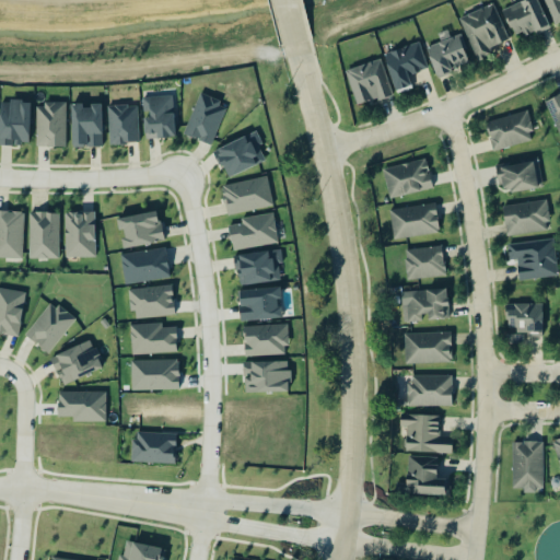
[(550,27),(537,0),(523,0),(503,9),(514,34),(523,31),(526,37),(550,27)]
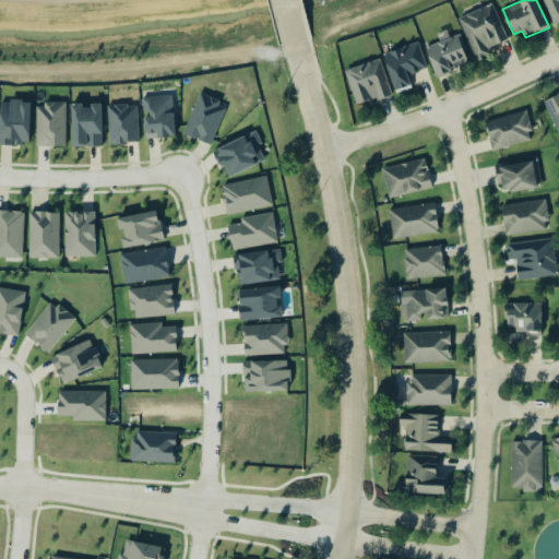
[(558,0),(543,0),(552,24),(558,21),(558,0)]
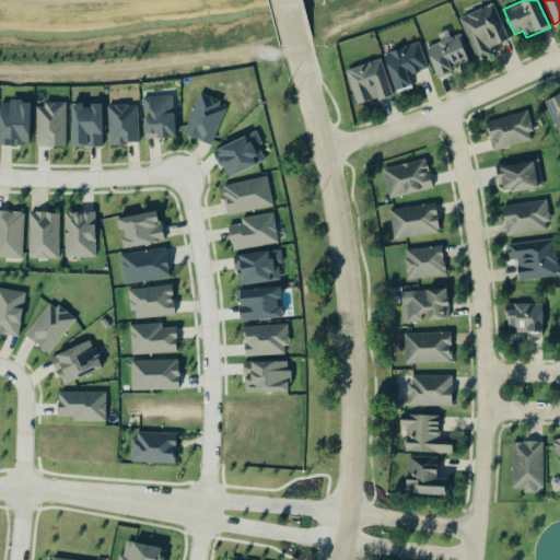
[(477,60),(491,55),(489,47),(509,39),(494,3),(459,16),(477,60)]
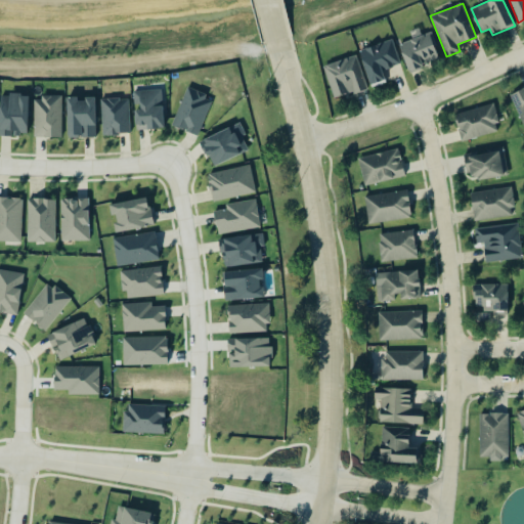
[(398,44),(408,71),(440,59),(429,32),(421,35),(418,28),(408,31),(411,39),(398,44)]
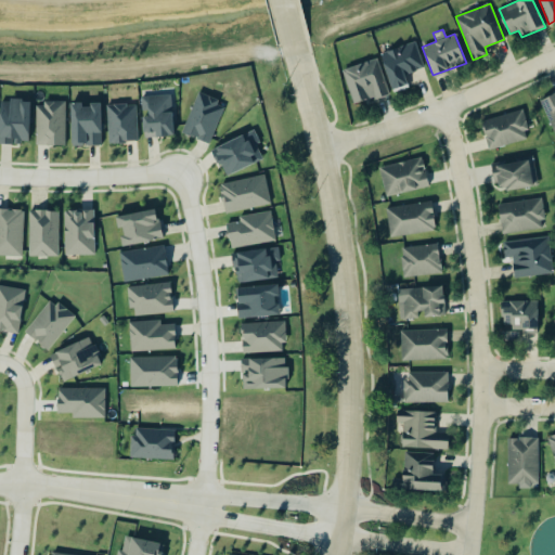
[(404,74),(423,67),(415,41),(381,53),(392,90),(408,85),(404,74)]
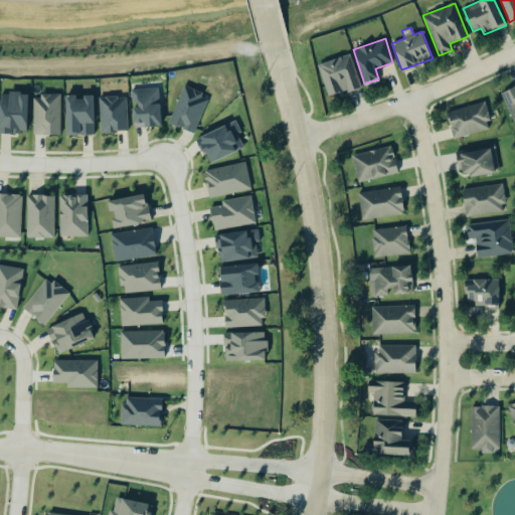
[(328,97),(360,87),(349,54),(317,64),(328,97)]
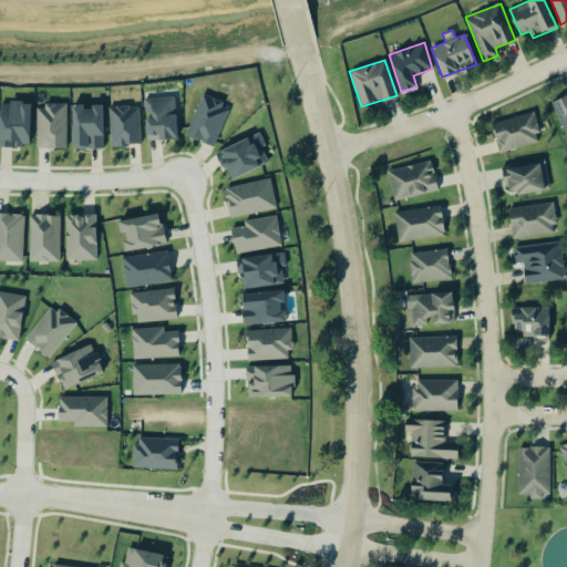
[(566,94),(552,102),(566,137),(566,94)]
